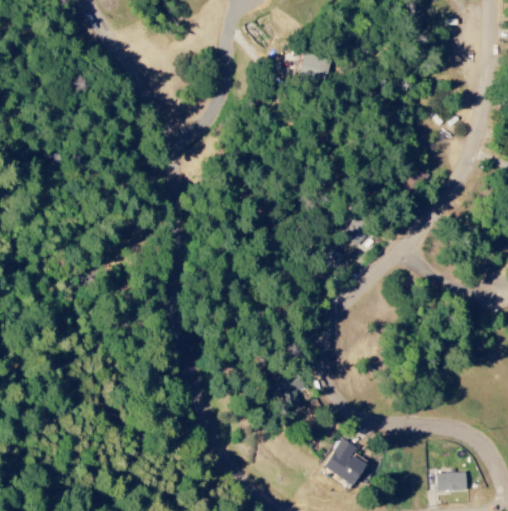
[(301,75),(325,79),(328,57),(305,53),(301,75)]
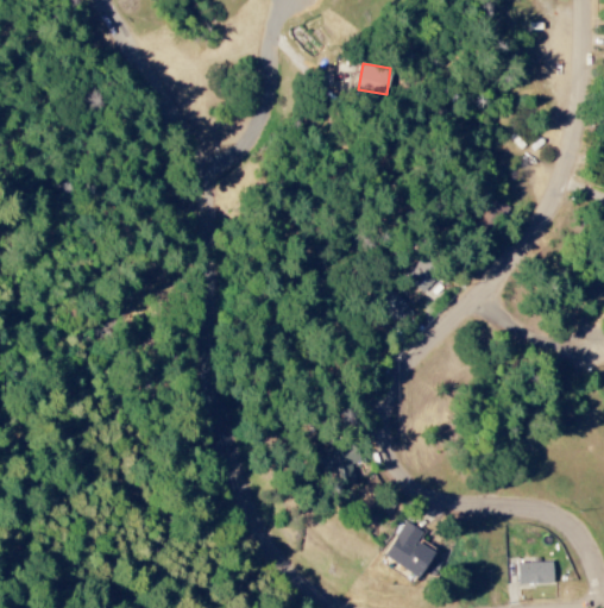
[(510,206),(491,196),(478,223),(497,232),(510,206)]
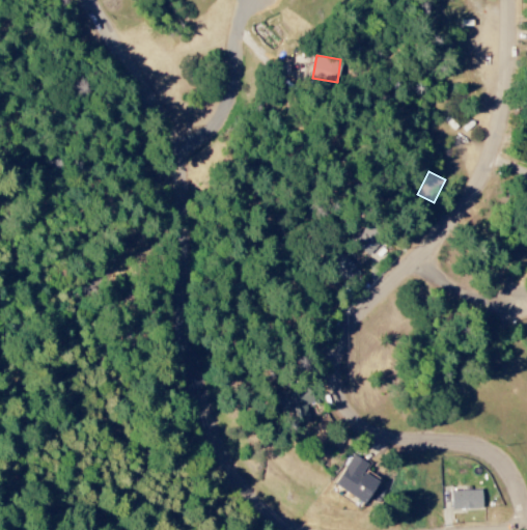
[(372,255),(385,242),(368,226),(356,240),(372,255)]
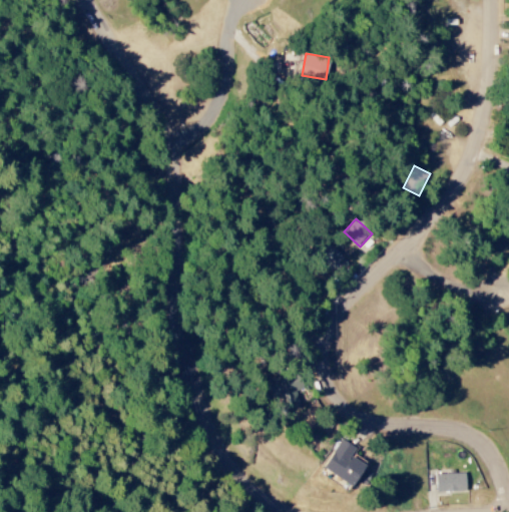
[(319,251),(335,270),(347,259),(331,240),(319,251)]
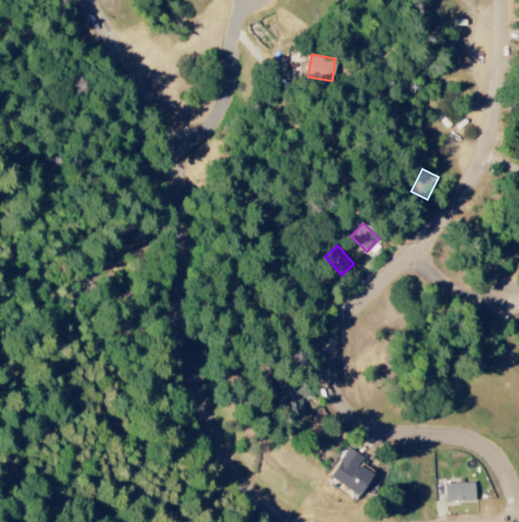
[(365,456),(349,446),(332,478),(363,495),(375,474),(360,465),(365,456)]
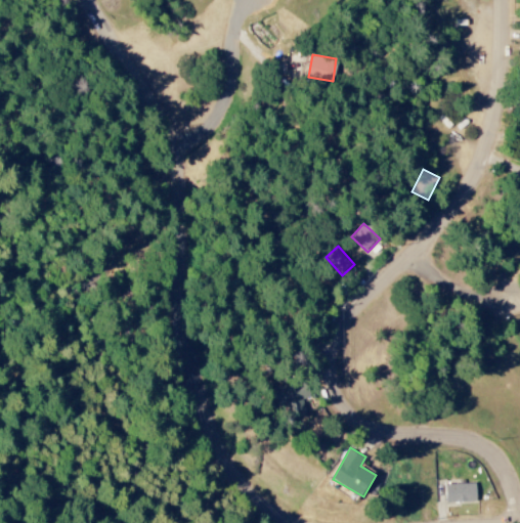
[(478,483),(448,484),(448,502),(479,500),(478,483)]
